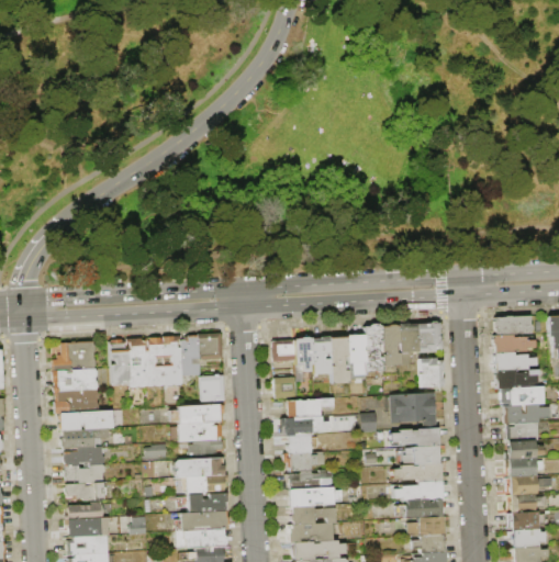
[(493,335),(493,330),(495,330),(495,329),(494,328),(493,321),(494,319),(494,317),(504,316),(512,315),(512,316),(529,315),(530,325),(533,326),(533,328),(530,330),(530,333),(513,334),(493,335)]
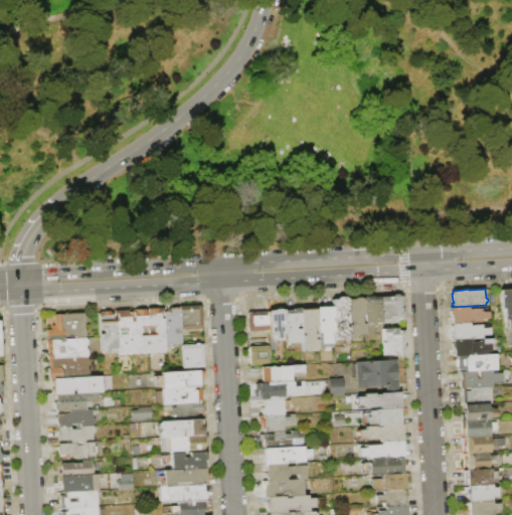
[(502,290),(511,289),(511,327),(510,327),(509,319),(506,319),(506,308),(503,308),(502,290)]
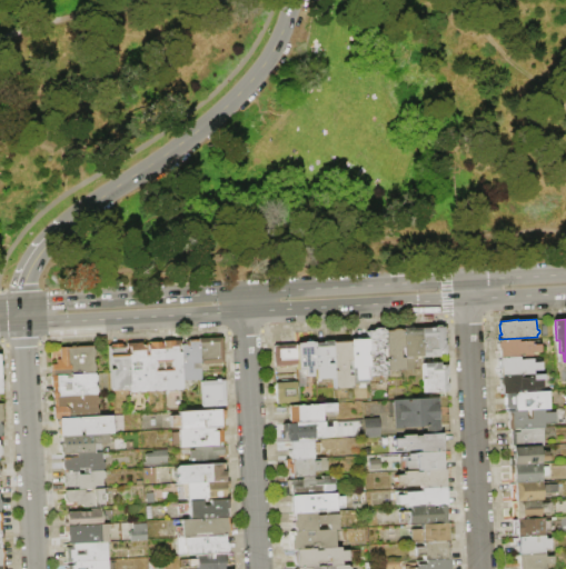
[(407,370),(406,357),(406,348),(405,329),(405,328),(415,327),(415,328),(424,328),(425,356),(414,356),(415,369),(407,370)]
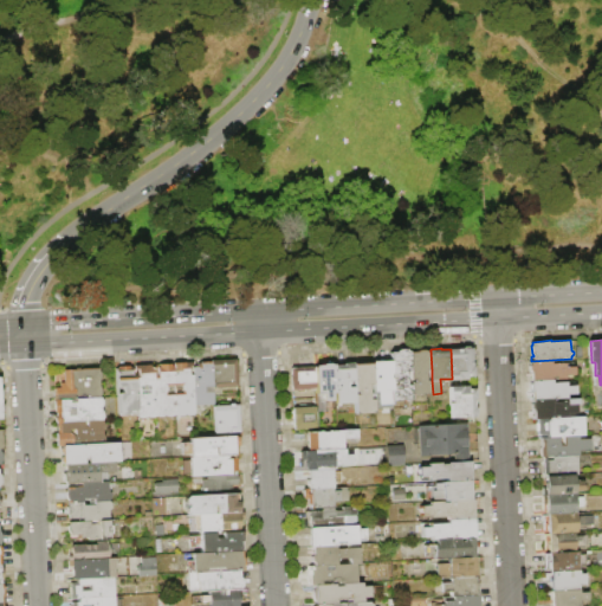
[(451,349),(473,348),(474,366),(477,366),(477,375),(470,376),(470,380),(452,381),(452,379),(451,349)]
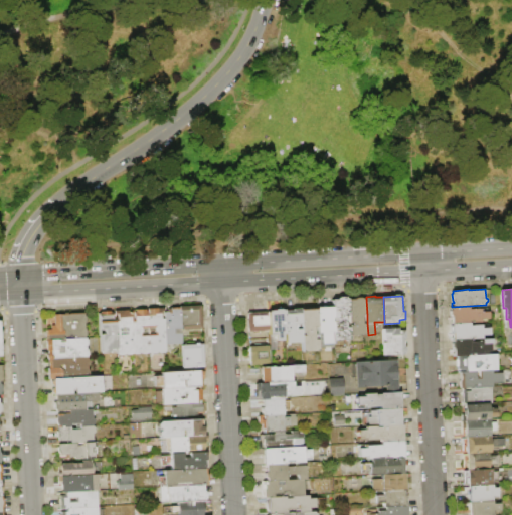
[(335,307),(334,299),(338,298),(341,297),(346,297),(348,298),(350,298),(351,316),(348,316),(348,327),(352,326),(352,335),(352,340),(336,341),(336,332),(335,324),(337,324),(337,321),(335,322),(335,321),(335,317),(335,307)]
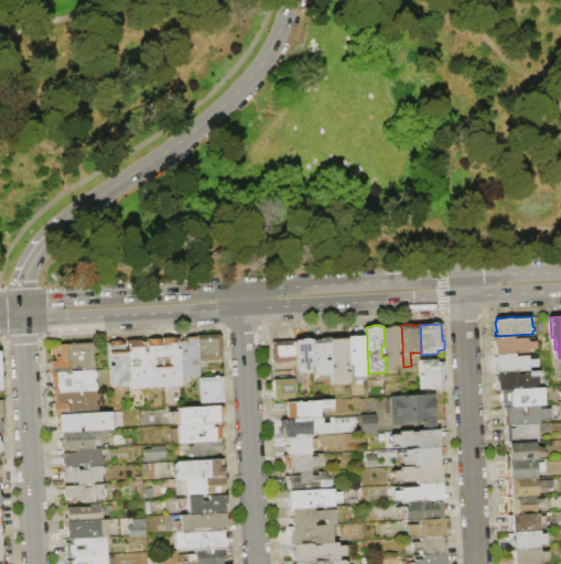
[(386,357),(385,355),(388,355),(388,354),(385,354),(385,346),(384,326),(389,326),(392,325),(397,325),(399,326),(401,326),(402,345),(399,345),(400,354),(402,354),(403,367),(386,367),(386,357)]
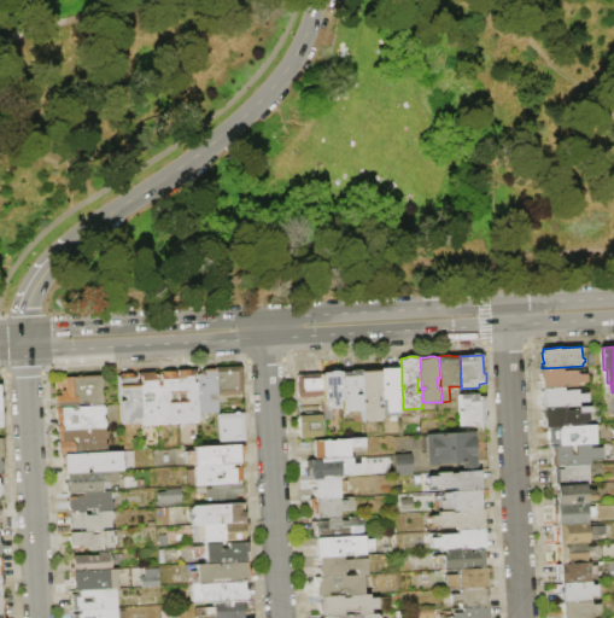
[(218,367),(244,366),(245,395),(222,396),(221,395),(220,395),(218,368),(218,367)]
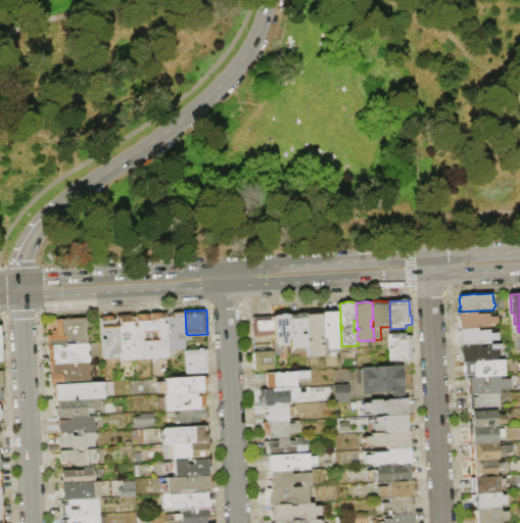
[(460,328),(460,325),(457,326),(457,322),(460,322),(460,321),(458,319),(458,315),(459,314),(459,312),(477,311),(477,314),(489,313),(489,316),(498,316),(498,323),(489,323),(489,327),(478,327),(460,328)]
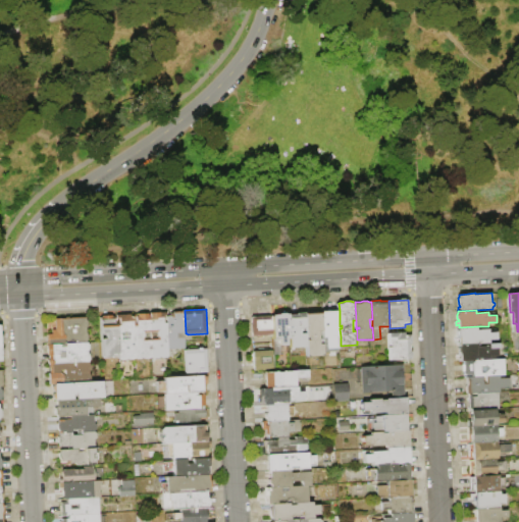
[(186,333),(187,348),(170,349),(169,322),(168,317),(169,316),(172,315),(173,316),(173,312),(175,312),(185,311),(186,333)]
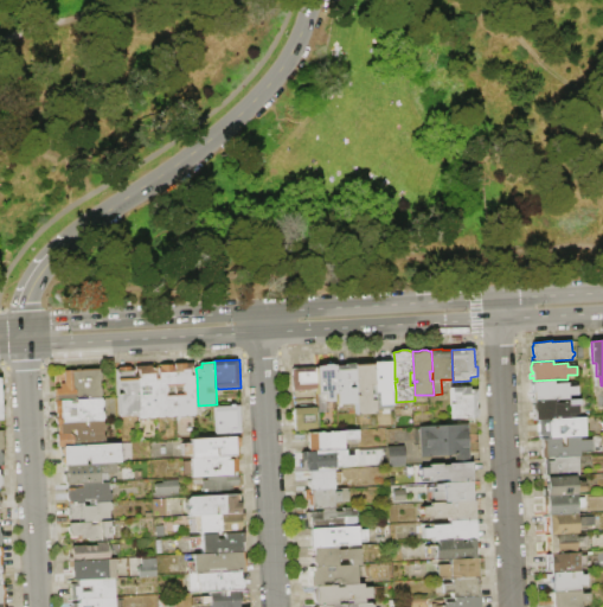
[(376,363),(395,362),(395,374),(393,375),(393,378),(395,378),(395,379),(395,382),(396,391),(389,391),(390,401),(380,401),(380,391),(377,391),(377,384),(376,363)]
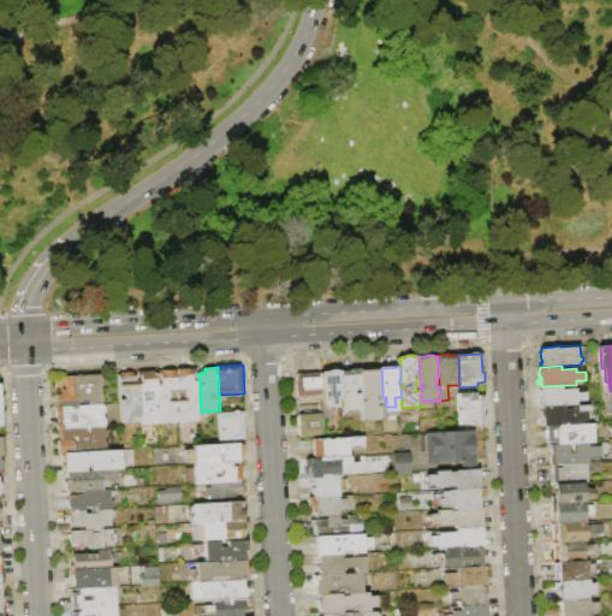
[(201,412),(201,422),(182,424),(179,372),(179,369),(198,368),(200,372),(195,373),(195,380),(200,380),(201,412)]
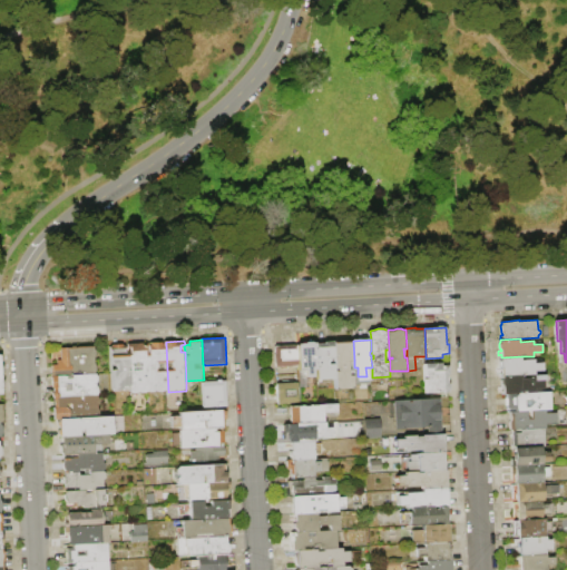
[(318,370),(316,344),(325,343),(325,342),(335,341),(335,359),(329,359),(330,364),(336,363),(336,367),(336,371),(336,379),(319,380),(318,370)]
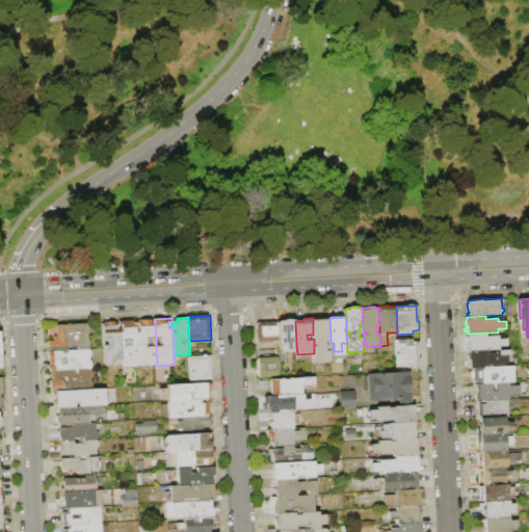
[(313,318),(329,318),(331,337),(326,338),(326,350),(331,350),(332,362),(315,363),(314,353),(314,346),(317,346),(316,343),(314,343),(314,339),(313,335),(313,318)]
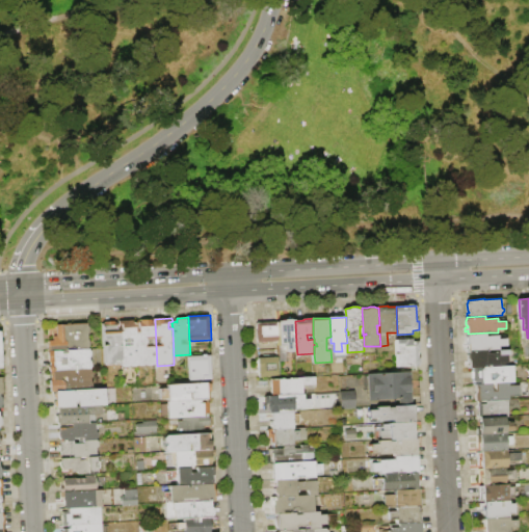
[(157,366),(140,367),(138,331),(141,331),(140,322),(142,322),(142,320),(153,319),(153,321),(155,321),(157,366)]
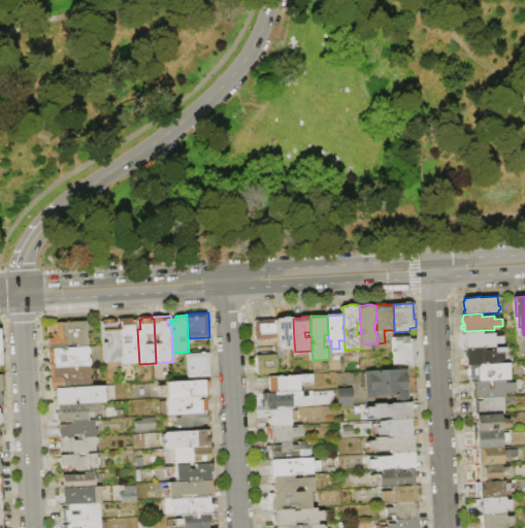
[(276,318),(283,318),(284,317),(289,317),(290,318),(293,318),(293,319),(294,342),(292,342),(293,350),(285,350),(284,342),(277,343),(276,337),(276,319),(276,318)]
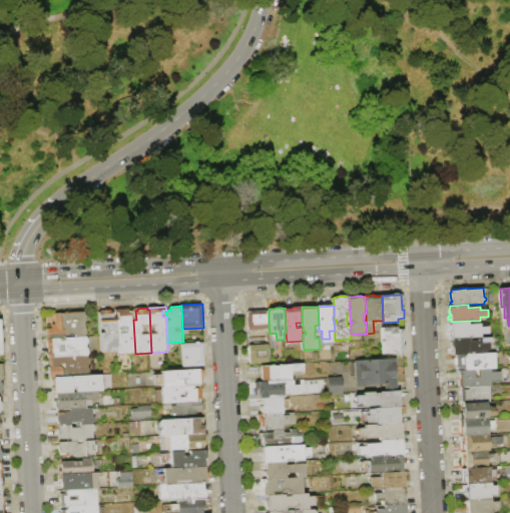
[(135,354),(119,354),(119,351),(117,320),(119,319),(119,313),(117,313),(116,309),(132,309),(133,320),(135,354)]
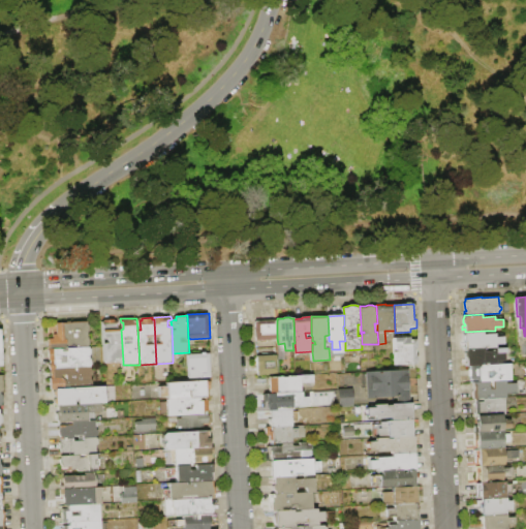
[(121,330),(123,362),(115,363),(115,361),(113,363),(107,363),(106,362),(105,343),(110,343),(109,338),(104,339),(103,321),(105,321),(105,320),(116,319),(116,321),(118,321),(118,322),(120,322),(120,330),(121,330)]
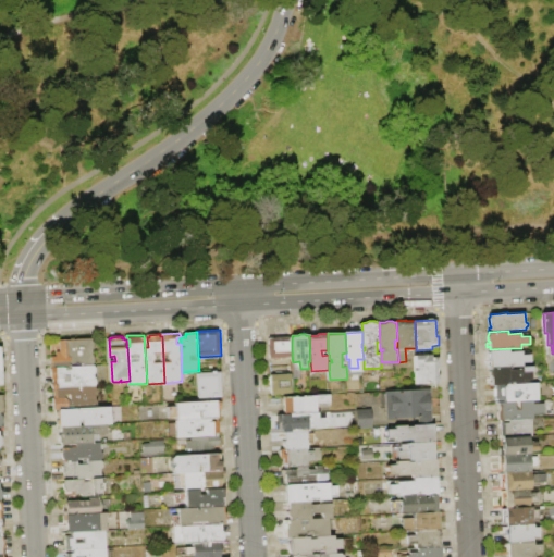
[(270,337),(292,336),(292,356),(271,357),(271,353),(270,353),(270,337)]
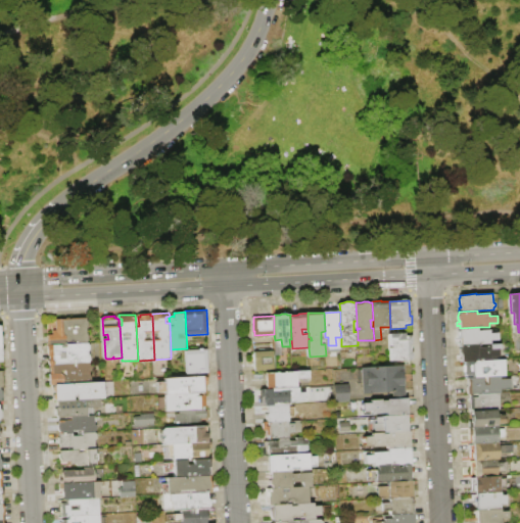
[(91,343),(78,343),(78,341),(67,341),(67,344),(49,345),(49,335),(54,334),(54,330),(57,330),(57,320),(66,320),(67,318),(72,318),(73,319),(73,318),(88,318),(89,318),(91,343)]
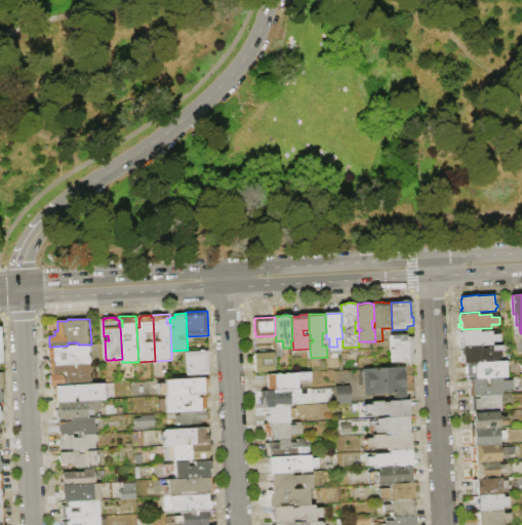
[(480,345),(463,346),(463,344),(459,344),(459,340),(462,340),(462,338),(460,336),(460,333),(462,331),(462,329),(480,328),(480,331),(491,330),(492,333),(500,333),(500,340),(492,340),(492,345),(480,345)]
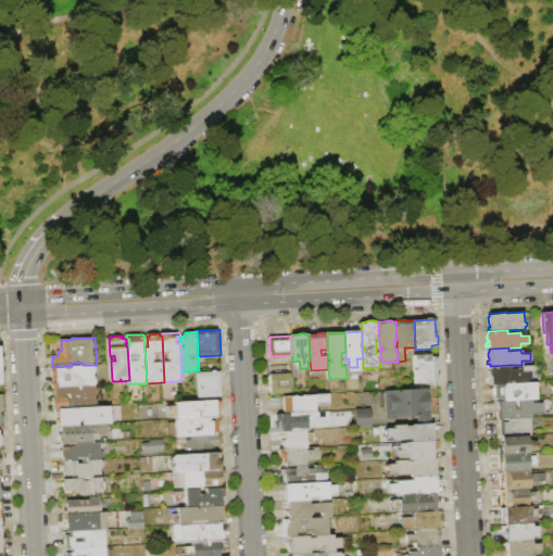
[(415,355),(427,354),(427,357),(439,356),(439,366),(438,366),(438,374),(440,375),(440,379),(439,380),(439,382),(416,383),(416,369),(418,369),(418,366),(415,366),(415,355)]
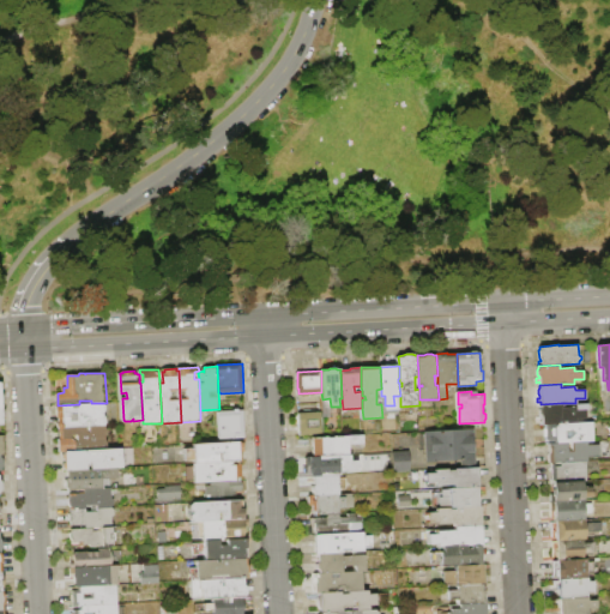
[(108,425),(60,428),(59,426),(59,425),(59,423),(60,422),(60,419),(58,419),(58,405),(79,404),(91,403),(107,403),(108,425)]
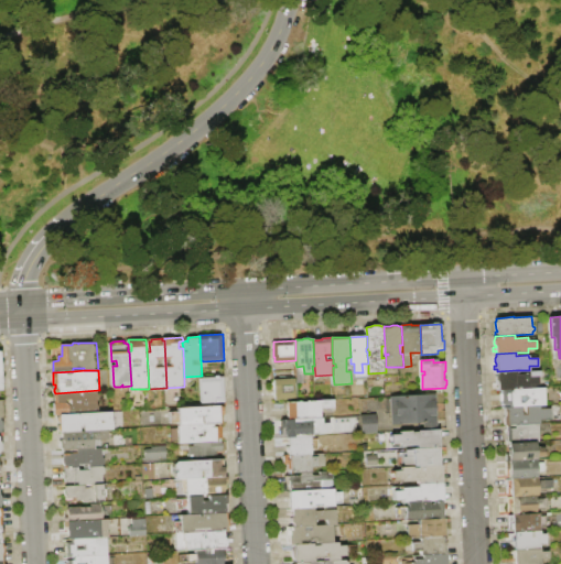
[(503,389),(498,390),(497,387),(495,388),(495,383),(497,383),(497,381),(496,379),(496,376),(497,373),(497,371),(516,370),(517,373),(529,372),(529,377),(539,376),(539,383),(530,384),(530,388),(503,389)]
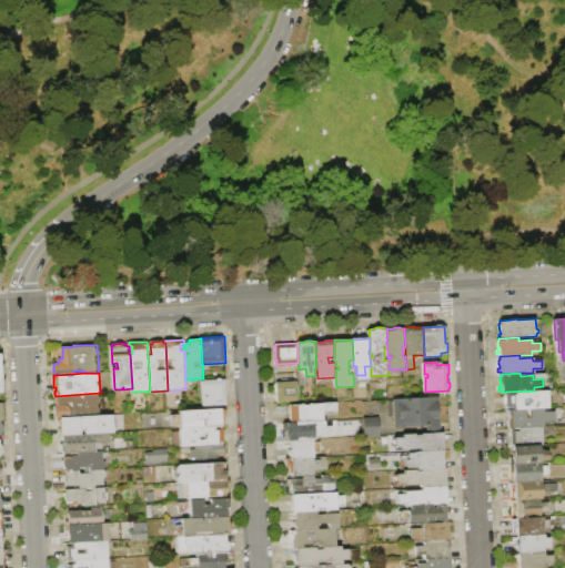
[(203,381),(226,378),(228,406),(218,406),(218,405),(204,406),(203,381)]
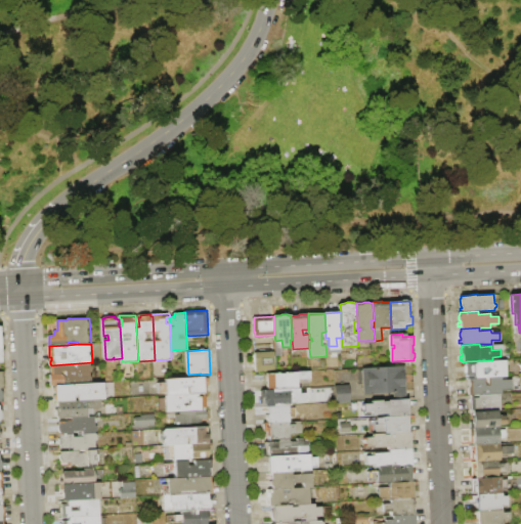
[(256,352),(276,351),(277,370),(257,372),(256,352)]
